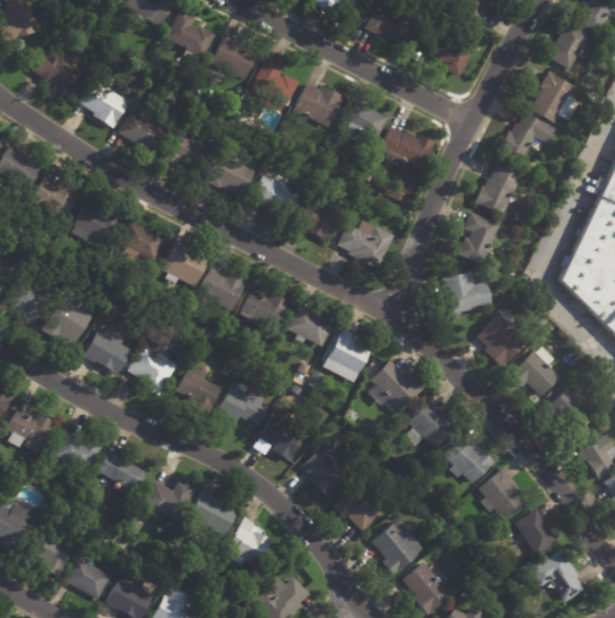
[(25,32),(0,39),(0,19),(4,18),(0,9),(4,7),(0,0),(25,0),(28,5),(33,4),(38,17),(32,19),(34,29),(25,32)]
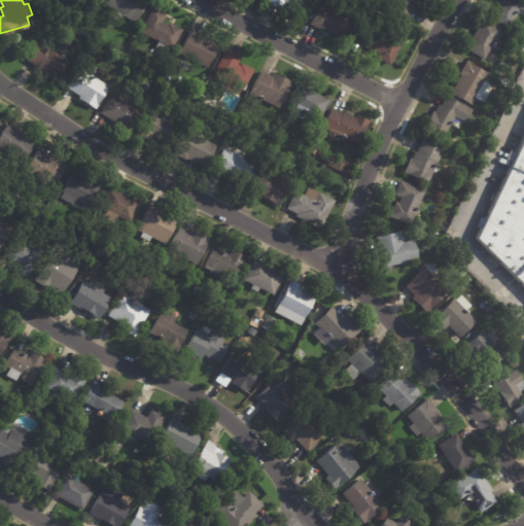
[(146,0),(148,1),(136,23),(124,14),(120,21),(113,15),(116,10),(106,4),(108,0),(146,0)]
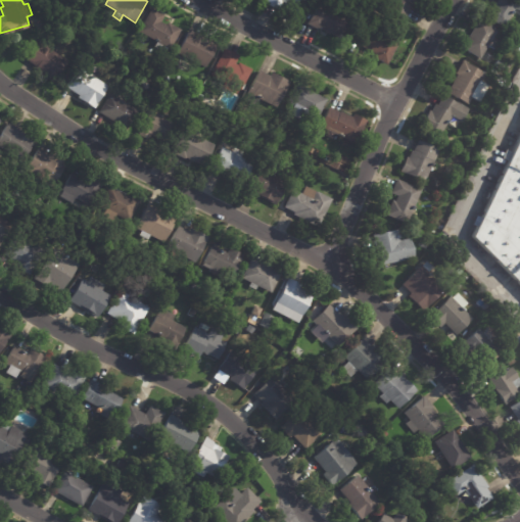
[(309,0),(301,15),(288,9),(291,3),(287,1),(283,10),(267,2),(268,0),(309,0)]
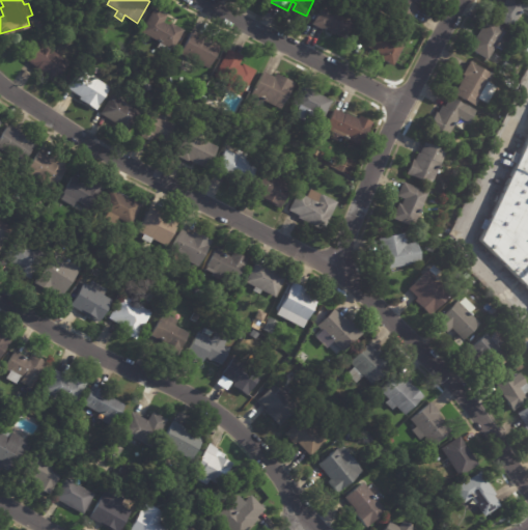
[(426,0),(425,1),(421,7),(419,6),(413,18),(394,7),(397,0),(426,0)]
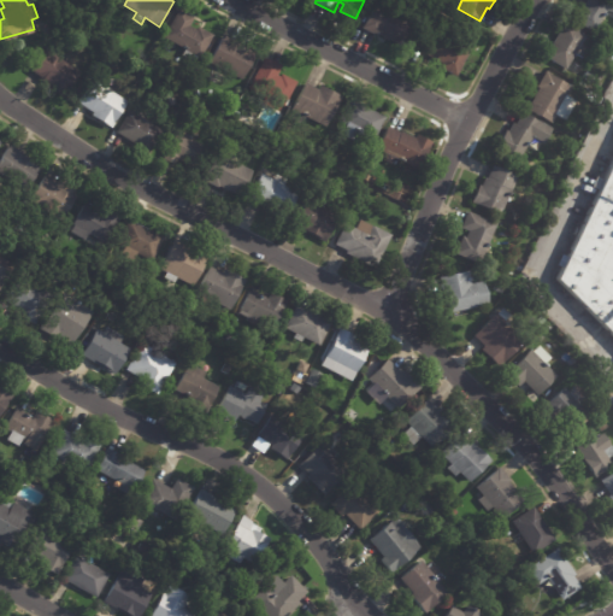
[(581,6),(584,3),(587,4),(589,0),(612,0),(612,10),(611,9),(596,33),(573,18),(581,6)]
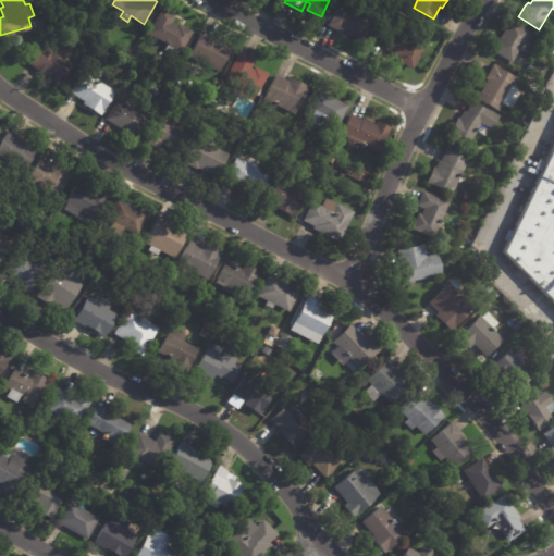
[(351,34),(343,29),(342,32),(329,25),(341,1),(371,16),(360,38),(351,34)]
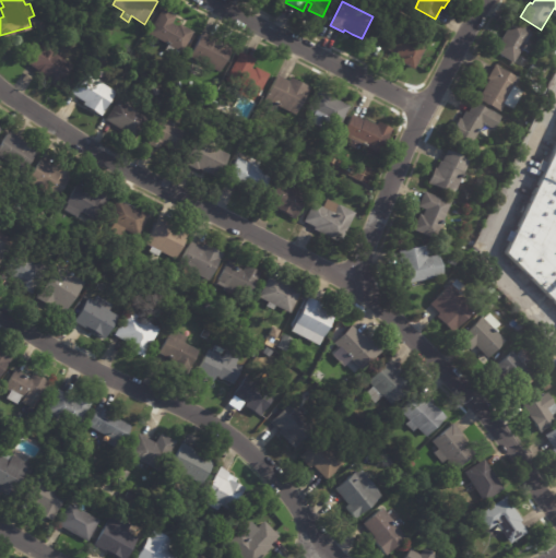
[(165,10),(177,16),(173,23),(179,26),(184,20),(198,27),(184,52),(181,50),(178,56),(167,49),(170,45),(150,33),(164,9),(165,10)]
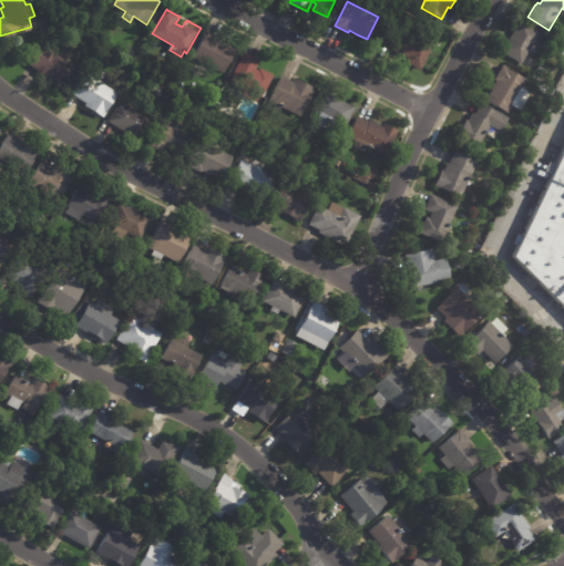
[(523,22),(547,38),(537,54),(532,50),(522,65),(503,52),(521,22),(523,22)]
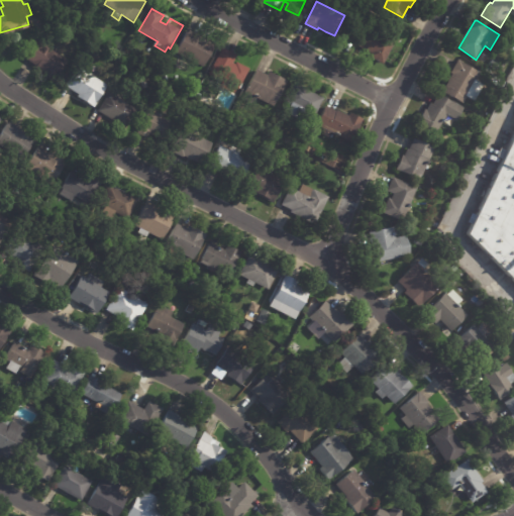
[(370,56),(372,53),(360,45),(361,43),(351,39),(361,21),(370,26),(371,24),(398,39),(385,64),(370,56)]
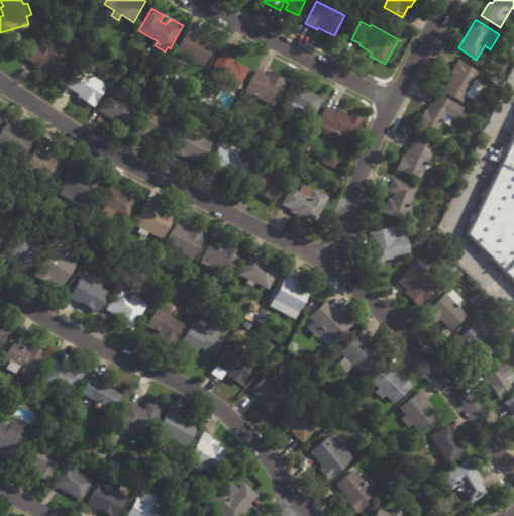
[(190,30),(202,36),(201,37),(215,44),(205,66),(177,52),(188,29),(190,30)]
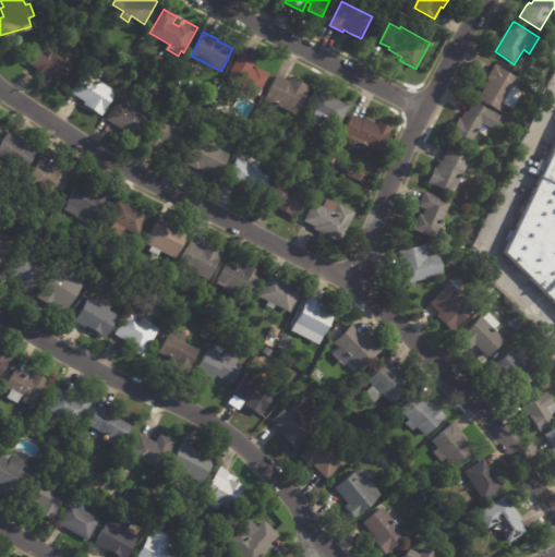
[(98,62),(88,56),(99,40),(112,49),(104,61),(106,62),(104,65),(98,62)]
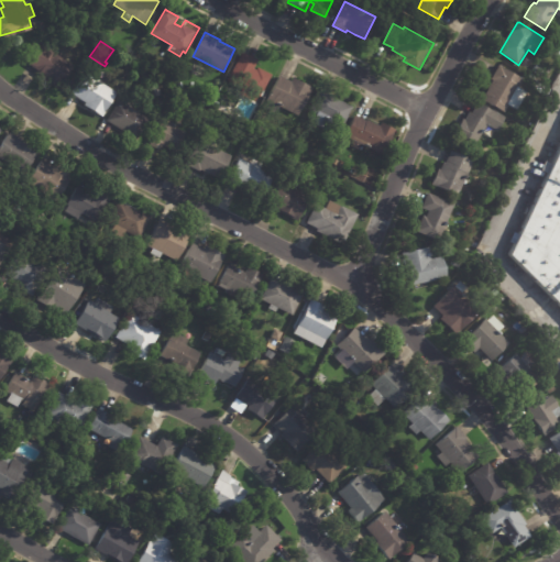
[(54,81),(30,65),(44,43),(75,65),(61,86),(54,81)]
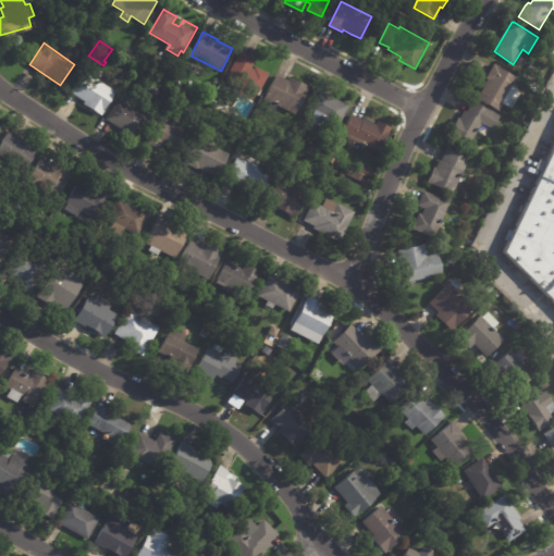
[(134,51),(139,54),(136,60),(131,57),(134,51)]
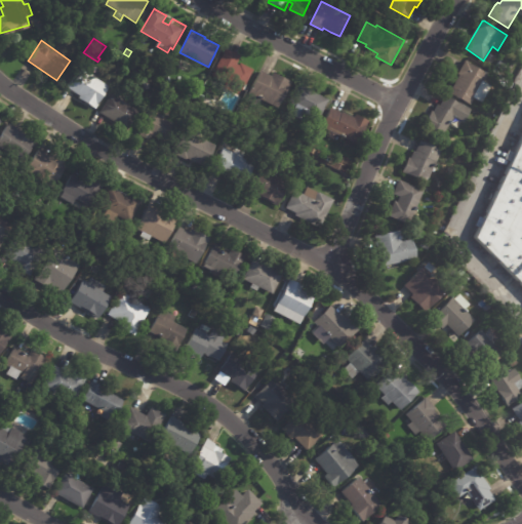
[(229,49),(242,55),(238,64),(240,65),(241,63),(254,70),(244,90),(214,75),(228,48),(229,49)]
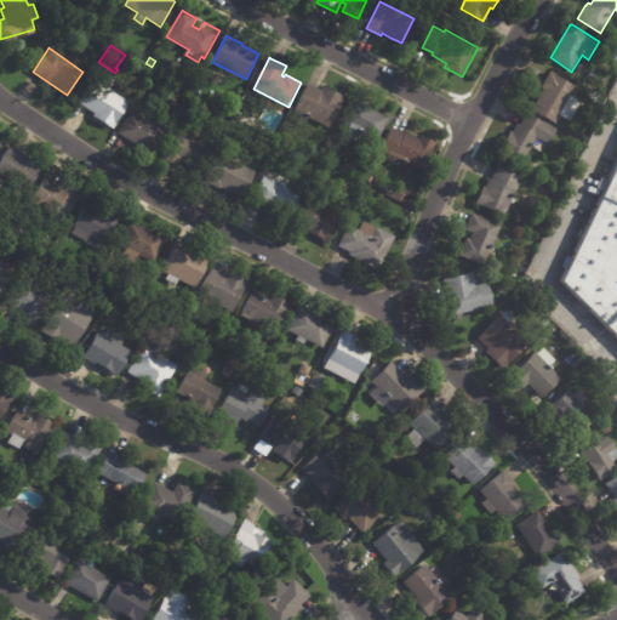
[(532,109),(540,98),(538,97),(544,89),(542,87),(552,70),(556,73),(555,75),(578,87),(572,97),(582,102),(571,121),(561,115),(556,124),(532,109)]
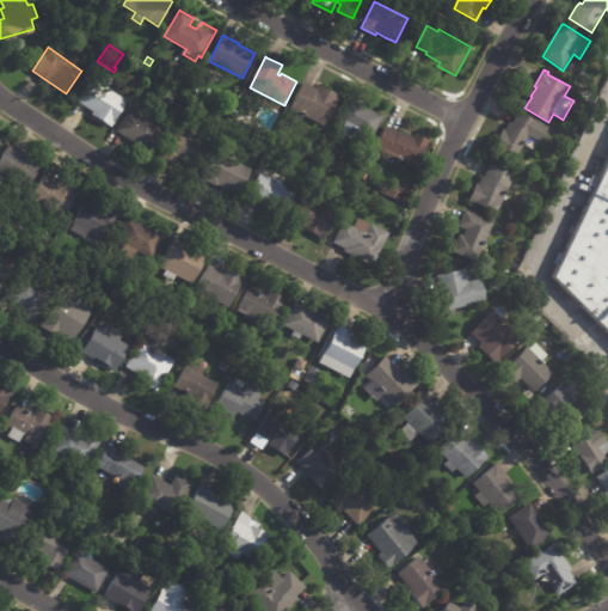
[(583,71),(593,75),(589,83),(579,78),(583,71)]
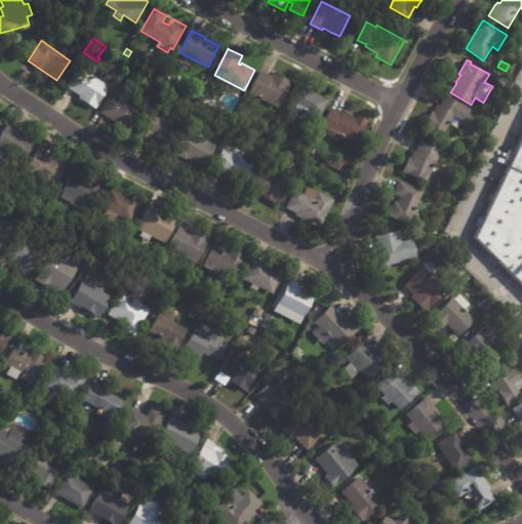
[(126,72),(132,64),(137,67),(132,75),(126,72)]
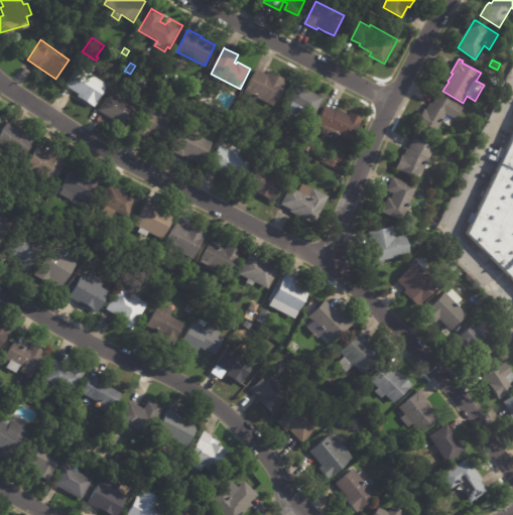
[(86,70),(108,85),(94,106),(78,96),(79,94),(65,85),(78,65),(86,70)]
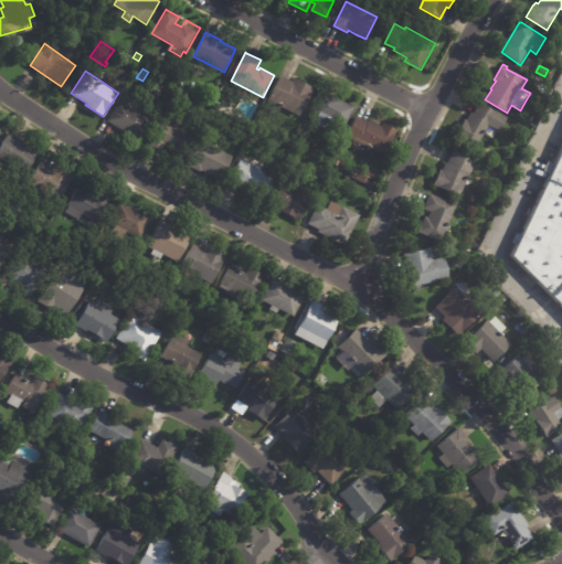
[(283,76),(294,82),(295,78),(315,88),(300,116),(269,100),(282,75),(283,76)]
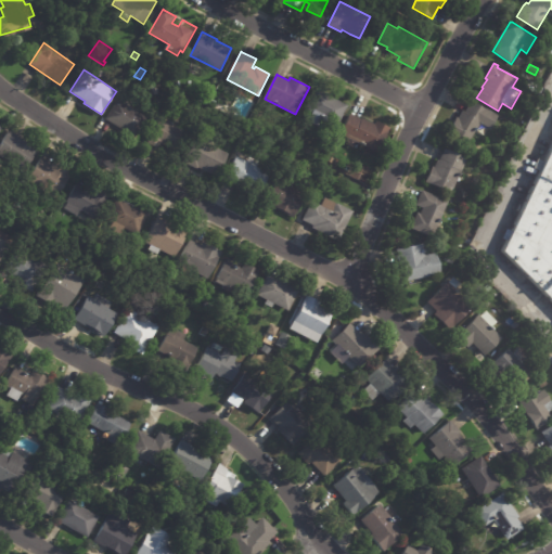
[(533,82),(541,87),(538,93),(529,88),(533,82)]
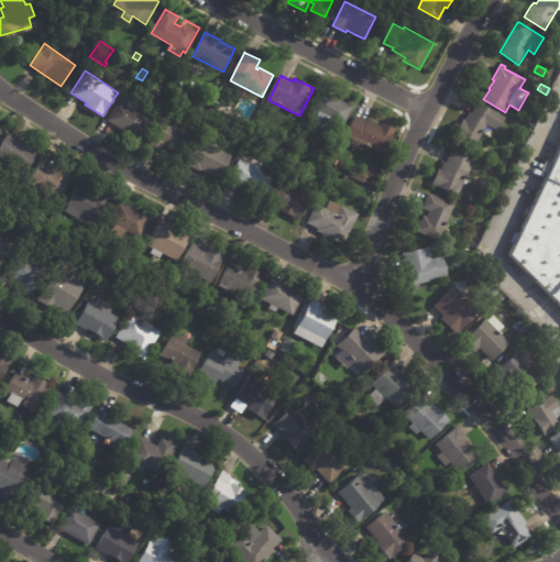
[(322,91),(354,107),(343,128),(331,122),(328,130),(314,122),(317,114),(311,112),(322,90),(322,91)]
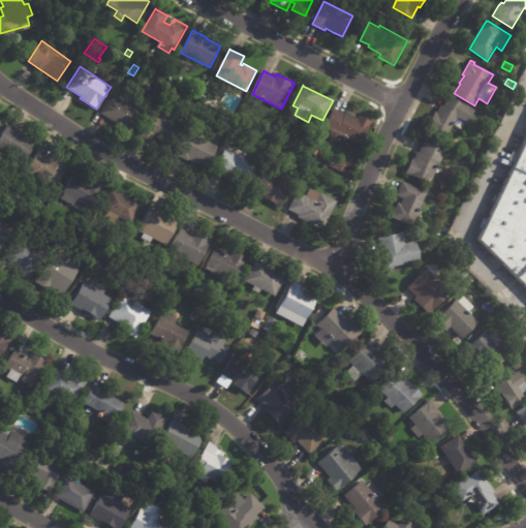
[(194,90),(202,94),(198,99),(191,96),(194,90)]
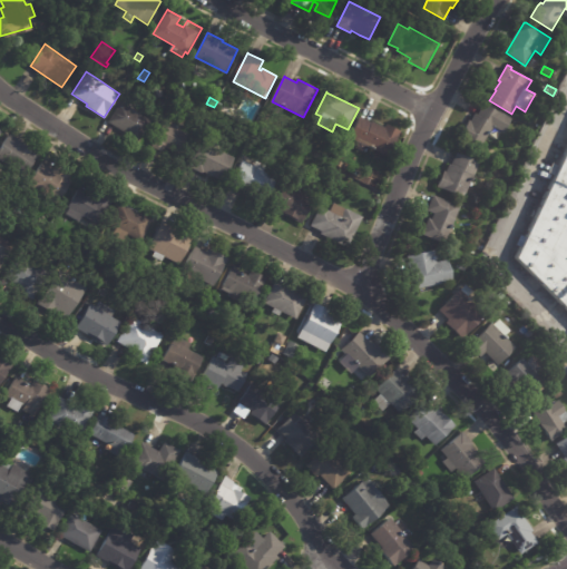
[(117,127),(108,121),(121,101),(129,107),(133,102),(143,109),(140,113),(152,120),(138,140),(117,127)]
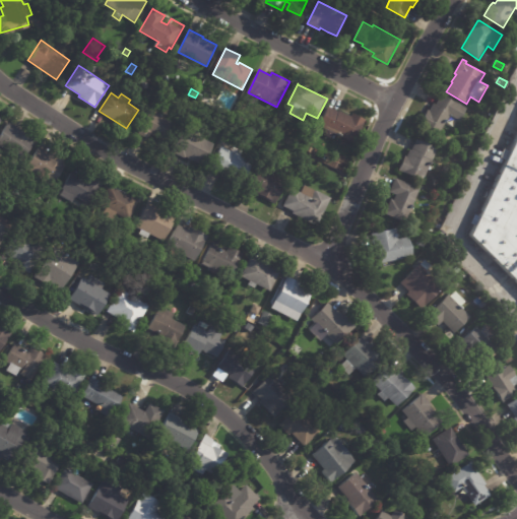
[(458,120),(451,116),(439,136),(419,126),(429,109),(431,111),(435,103),(437,105),(442,94),(466,109),(460,121),(458,120)]
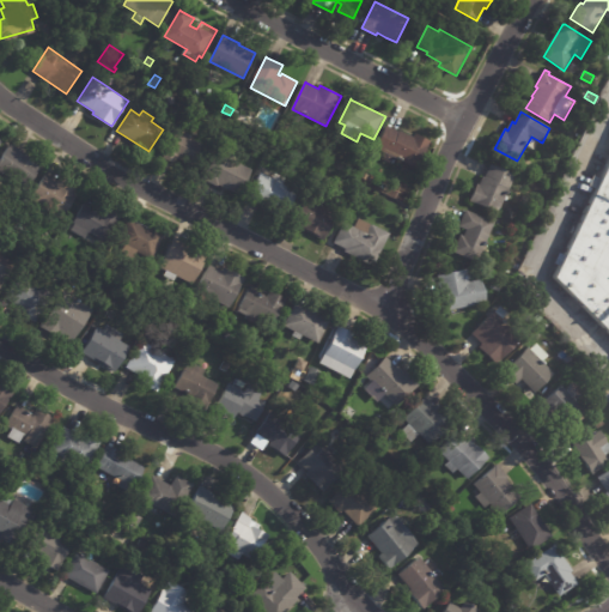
[(389,126),(400,132),(400,131),(414,138),(415,133),(431,141),(418,169),(399,158),(395,164),(382,158),(385,152),(376,147),(387,125),(389,126)]
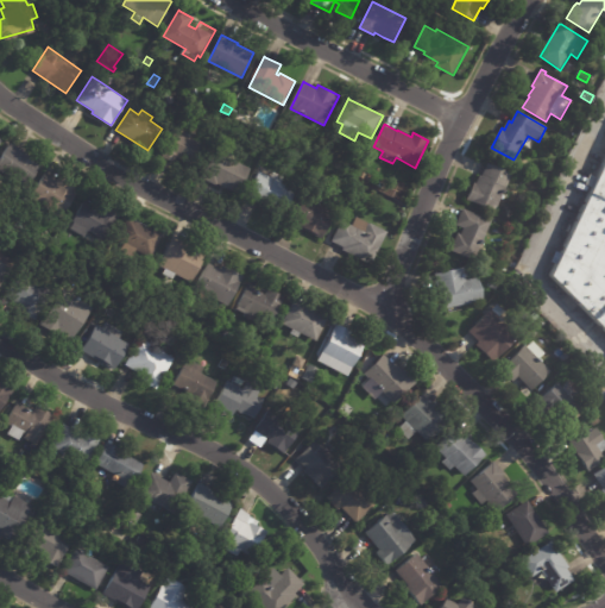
[(174,163),(162,156),(176,130),(183,133),(187,127),(194,132),(190,138),(205,145),(194,165),(177,157),(174,163)]
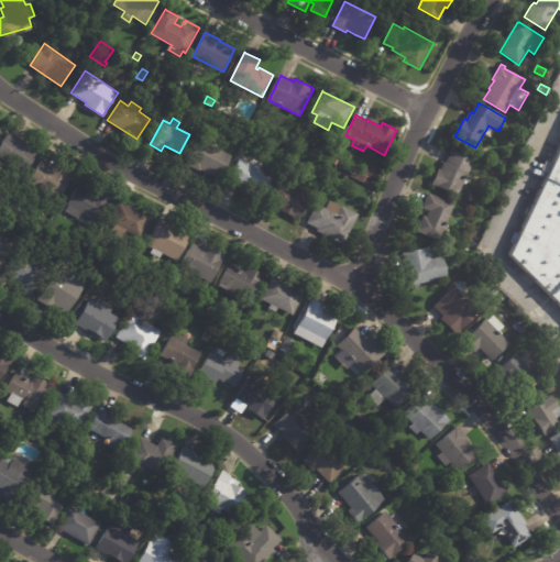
[(12,133),(40,151),(24,173),(0,156),(0,146),(10,131),(12,133)]
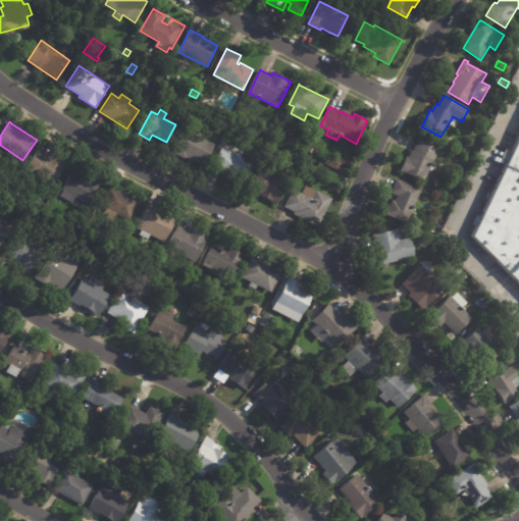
[(215,145),(204,166),(188,157),(186,159),(172,152),(176,145),(174,144),(178,136),(180,137),(185,128),(198,136),(198,135),(204,139),(215,145)]
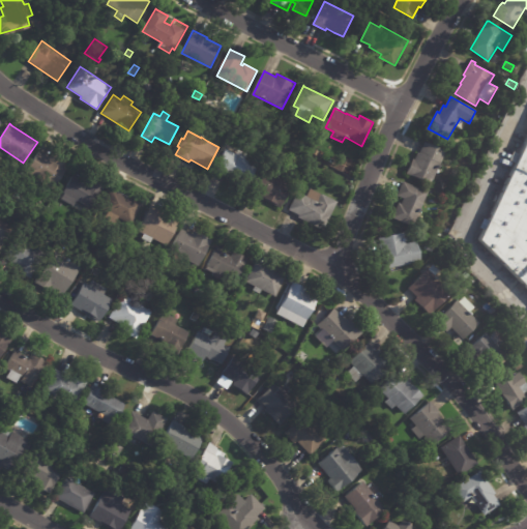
[(526,286),(479,238),(526,138),(526,286)]
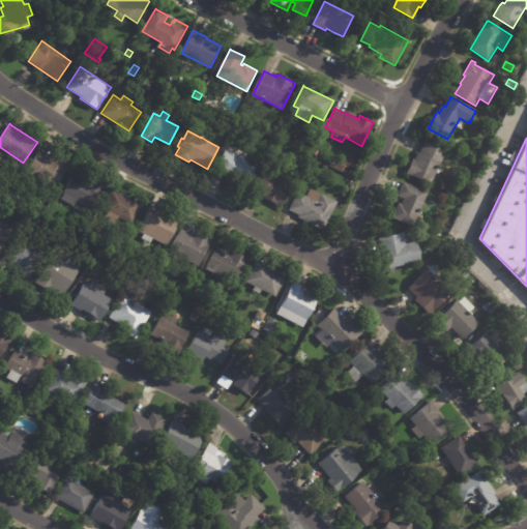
[(441,163),(432,184),(407,174),(413,158),(415,159),(418,152),(420,153),(425,142),(446,151),(441,163)]
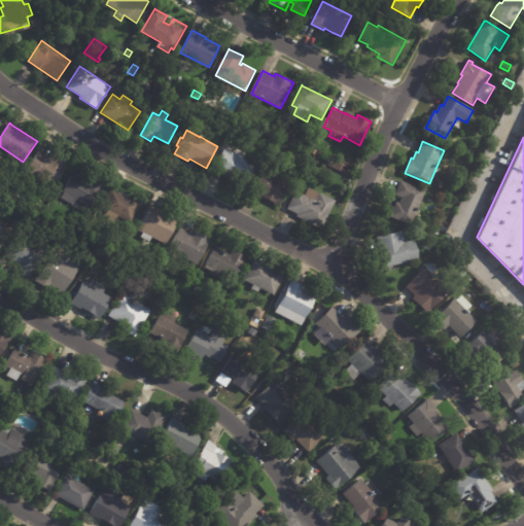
[(42,149),(50,154),(53,151),(69,163),(54,187),(27,170),(41,148),(42,149)]
